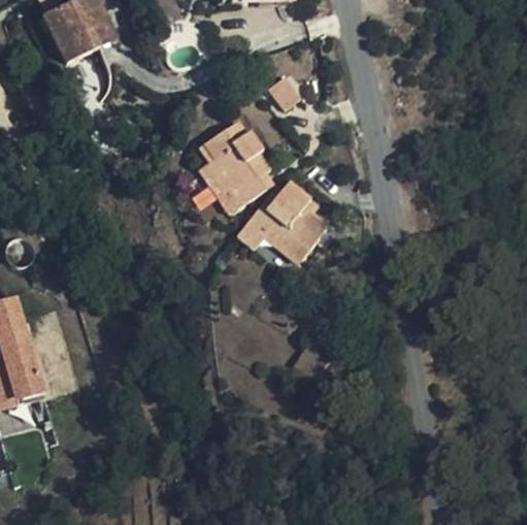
[(58,66),(92,47),(80,24),(98,15),(91,0),(66,0),(33,15),(58,66)]
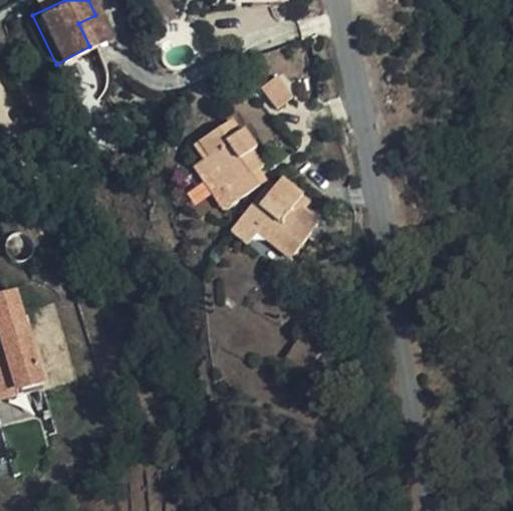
[(89,46),(104,38),(106,37),(105,35),(95,15),(78,23),(89,46)]
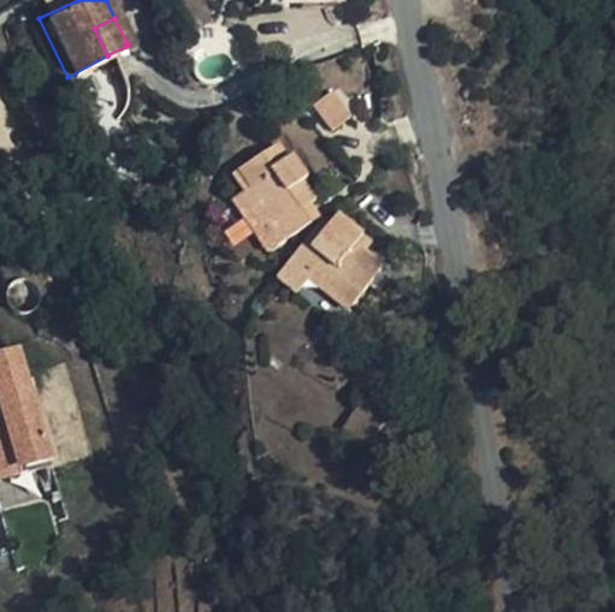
[(333,87),(313,99),(330,125),(349,113),(333,87)]
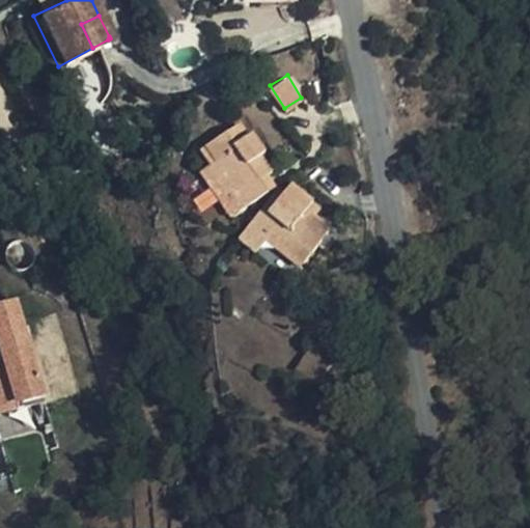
[(206,168),(226,196),(230,194),(240,207),(268,189),(260,177),(268,173),(271,170),(259,155),(263,150),(251,132),(247,135),(240,122),(206,144),(217,161),(206,168)]
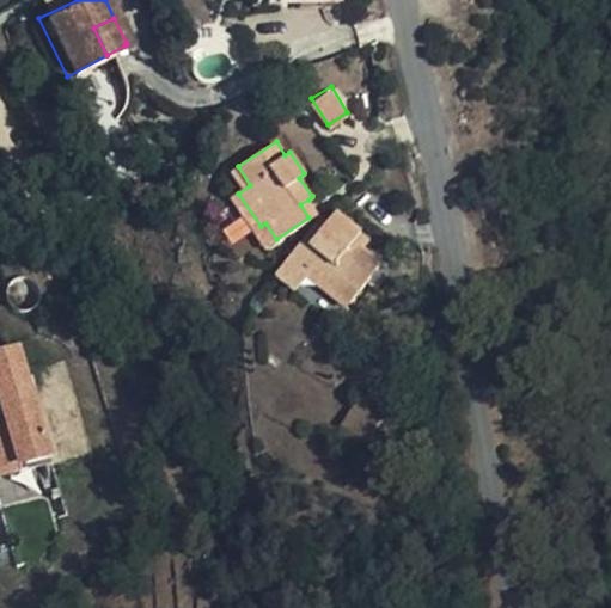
[(316,213),(309,200),(300,204),(309,217),(316,213)]
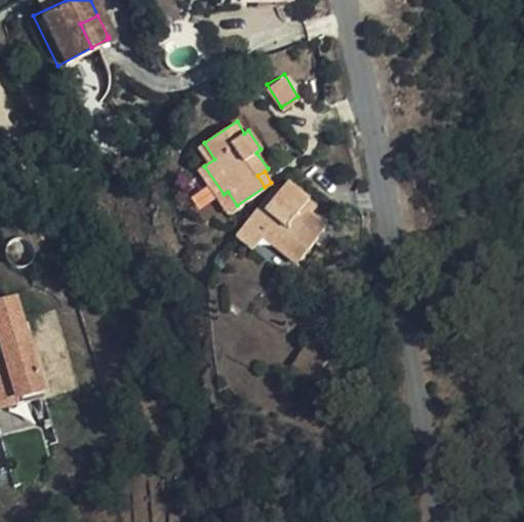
[(308,198),(287,182),(281,191),(274,186),(248,217),(265,230),(299,257),(325,225),(311,212),(301,205),(308,198)]
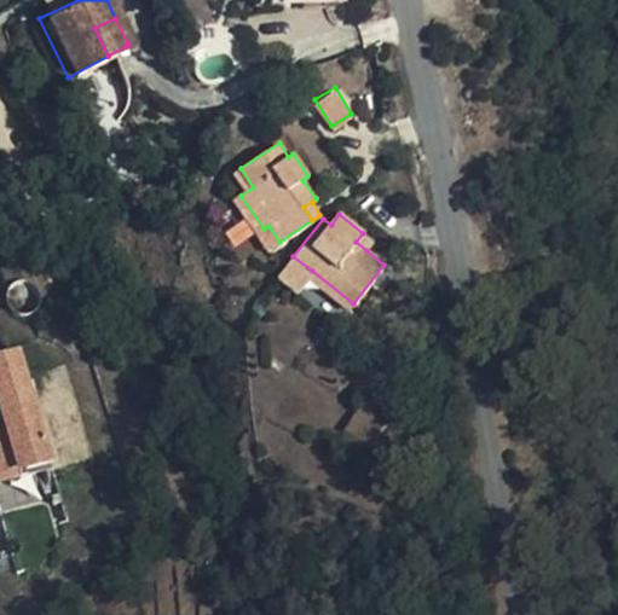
[(269,226),(264,228),(258,233),(269,249),(279,242),(269,226)]
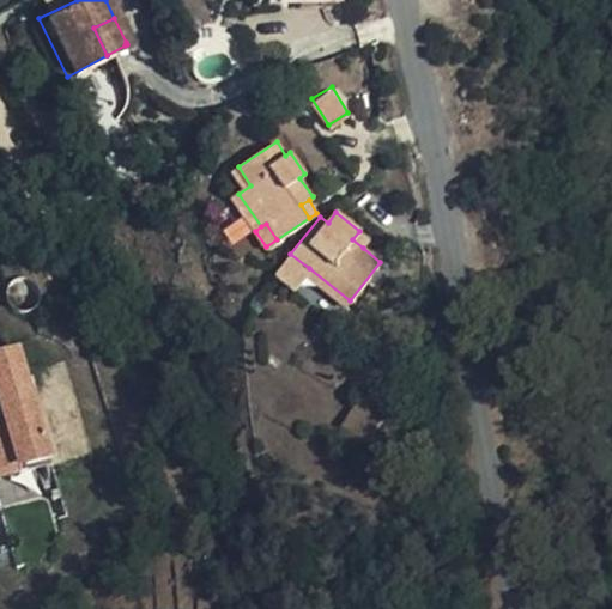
[(369,239),(359,231),(352,239),(363,248),(369,239)]
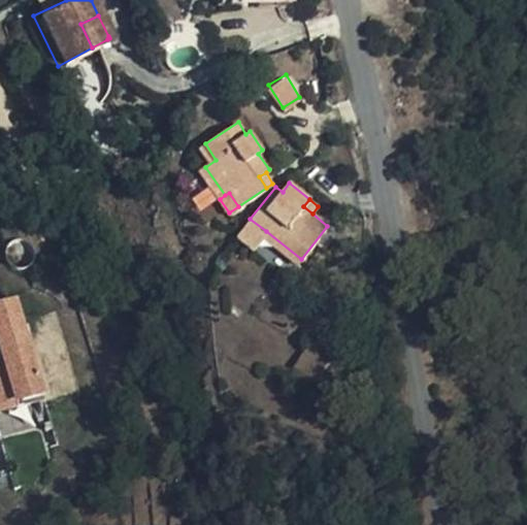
[(250,219),(237,233),(254,248),(262,237),(266,231),(250,219)]
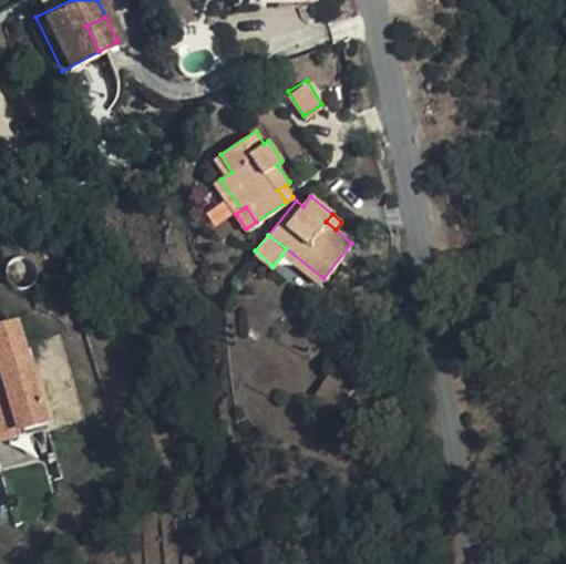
[(286,248),(281,255),(318,285),(323,278),(286,248)]
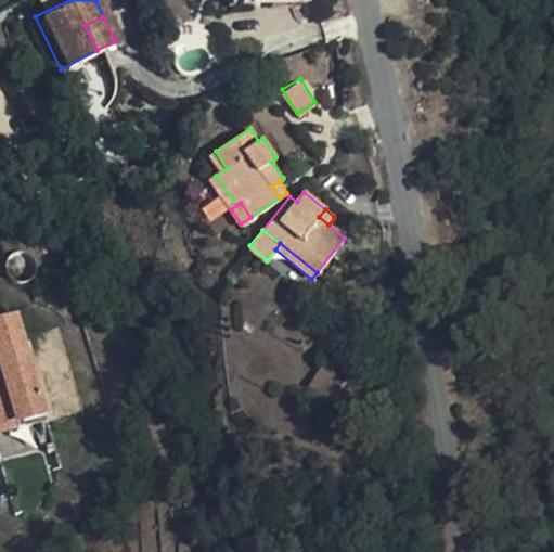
[(20,303),(0,308),(0,424),(48,411),(20,303)]
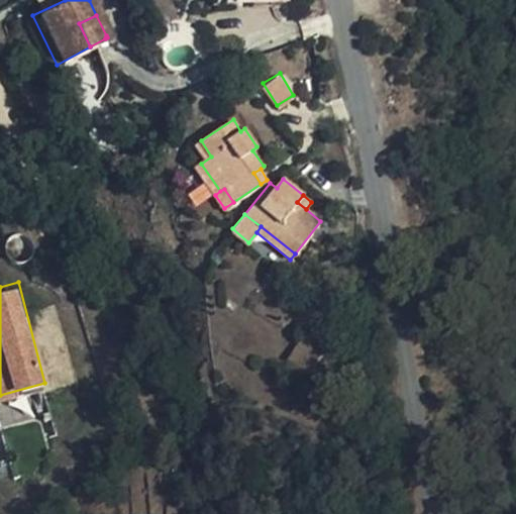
[(308,370),(323,347),(303,334),(288,356),(308,370)]
